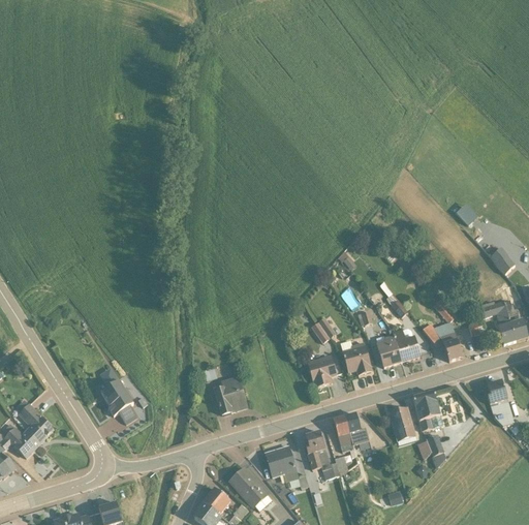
[(501,249),(491,258),(505,274),(516,265),(501,249)]
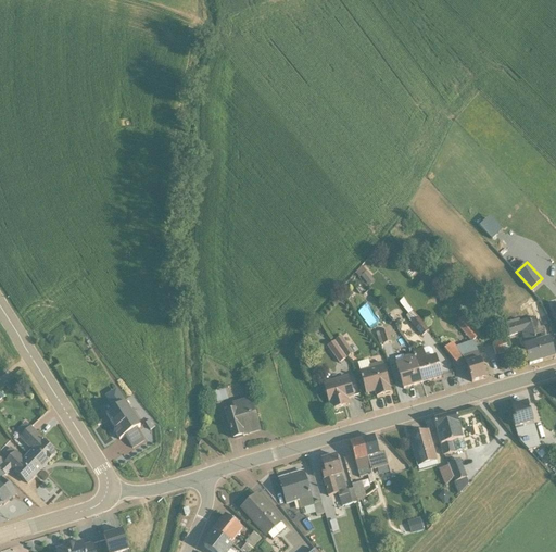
[(369,322),(378,317),(369,301),(361,305),(369,322)]
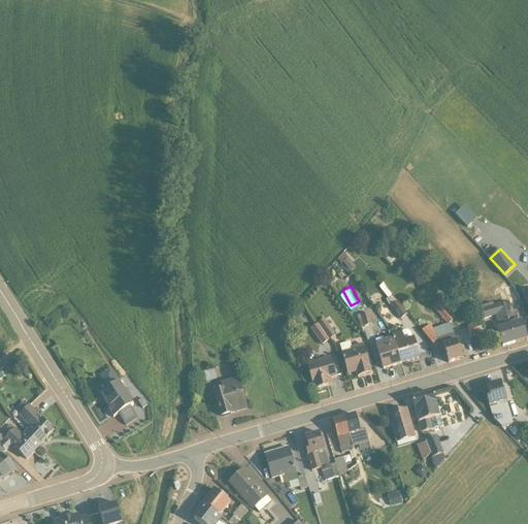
[(398,297),(391,303),(401,316),(407,309),(398,297)]
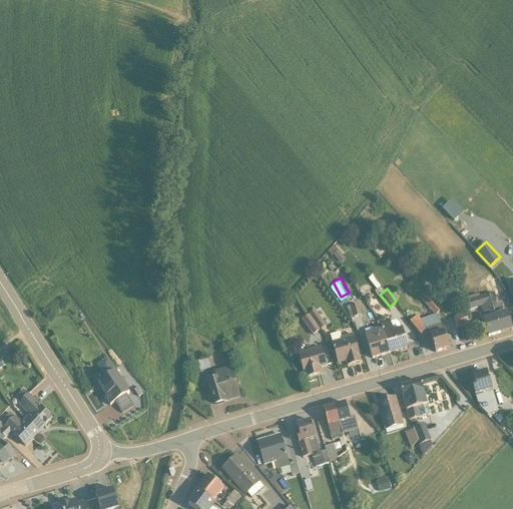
[(427,290),(420,296),(435,312),(441,306),(427,290)]
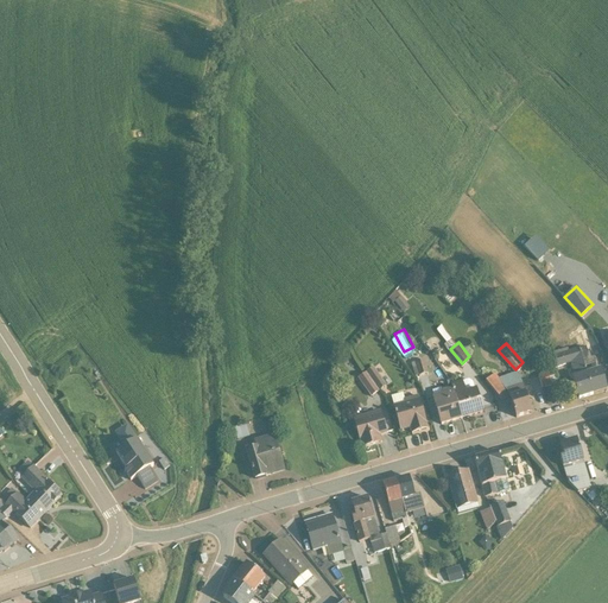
[(571,374),(578,395),(593,391),(578,346),(568,348),(567,344),(546,351),(551,366),(569,361),(574,373),(571,374)]
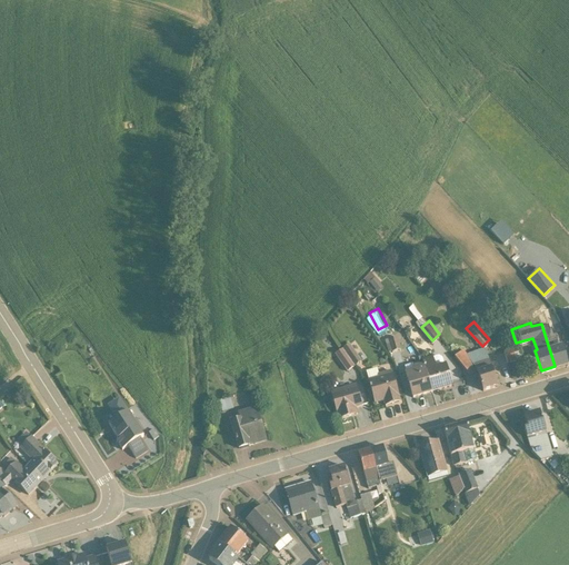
[(547,323),(541,324),(555,366),(567,363),(557,330),(552,331),(551,326),(549,327),(547,323)]
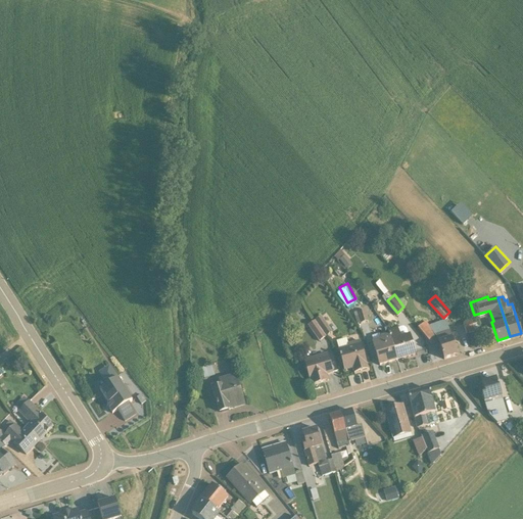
[(361,320),(370,317),(366,307),(357,310),(361,320)]
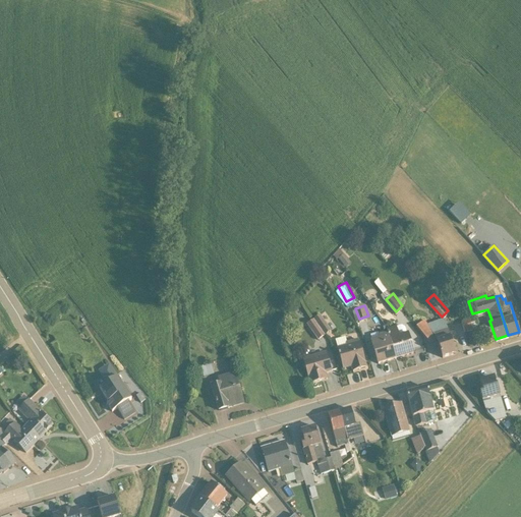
[(322,312),(307,320),(316,337),(331,329),(322,312)]
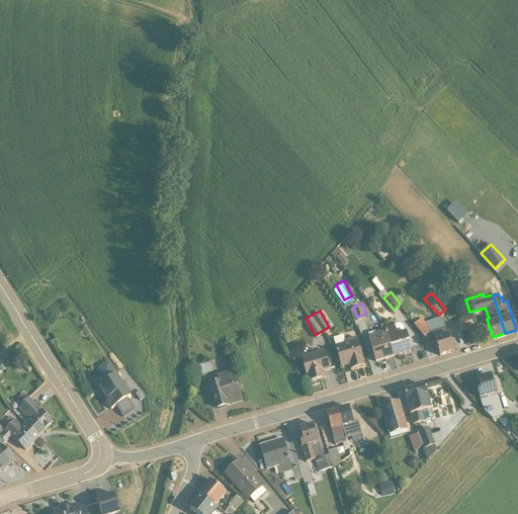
[(458,317),(461,328),(468,326),(468,325),(473,323),(471,314),(469,314),(469,313),(458,317)]
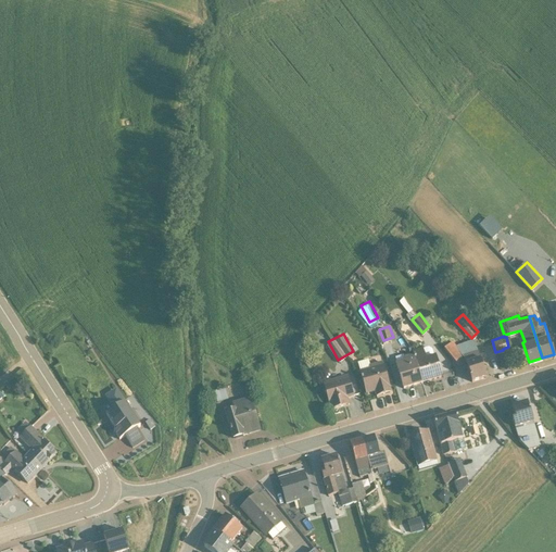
[(452,339),(444,346),(458,363),(465,359),(471,379),(485,375),(478,349),(477,349),(474,337),(455,343),(452,339)]
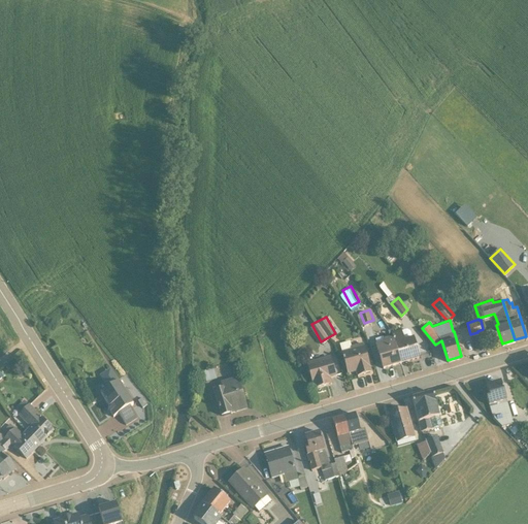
[(401,327),(391,330),(401,361),(420,356),(414,335),(411,335),(409,329),(406,327),(401,328),(401,327)]
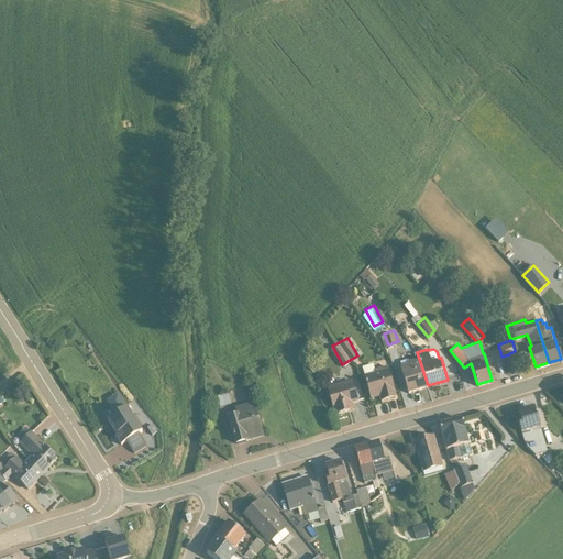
[(408,355),(400,358),(403,365),(400,366),(407,392),(428,385),(418,355),(409,358),(408,355)]
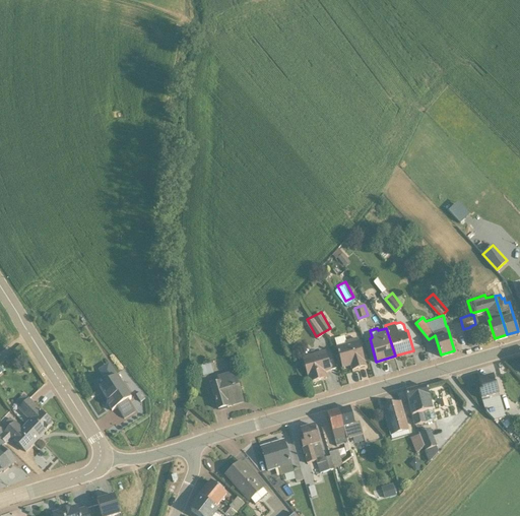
[(343,334),(334,336),(342,366),(350,364),(351,368),(366,364),(358,335),(345,339),(343,334)]
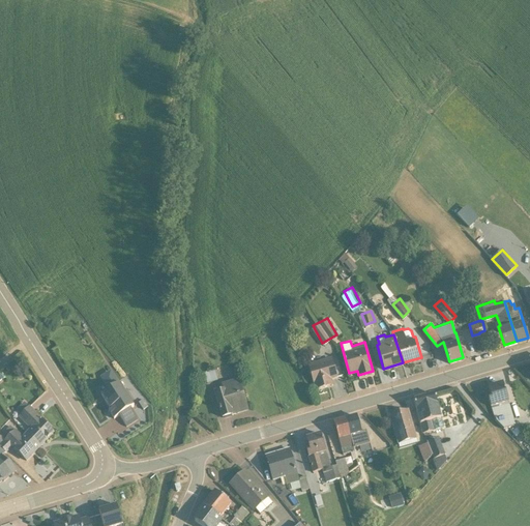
[(331,355),(307,362),(315,387),(331,383),(330,377),(336,375),(331,355)]
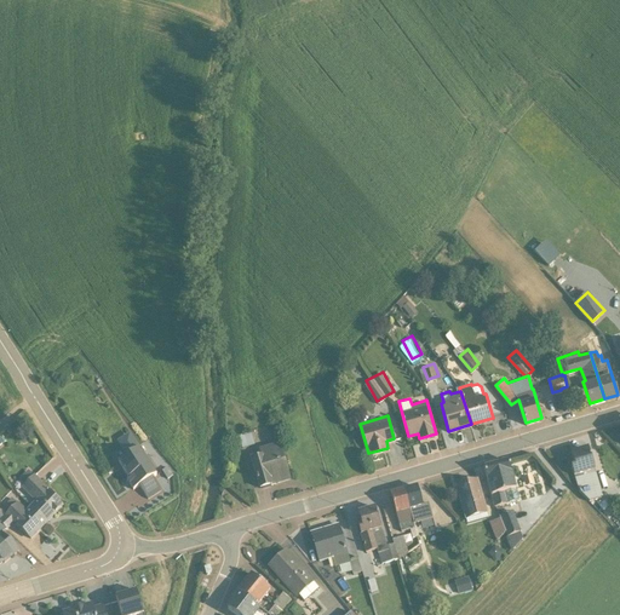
[(239,434),(242,446),(254,442),(251,430),(239,434)]
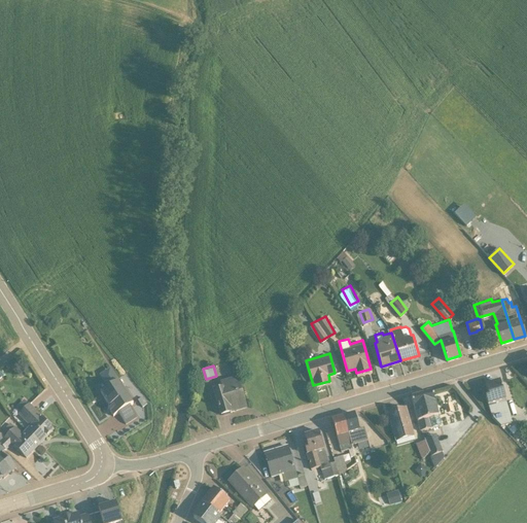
[(118,411),(126,422),(137,415),(130,404),(132,402),(114,373),(109,367),(99,373),(104,380),(107,385),(100,390),(109,405),(107,406),(113,414),(118,411)]
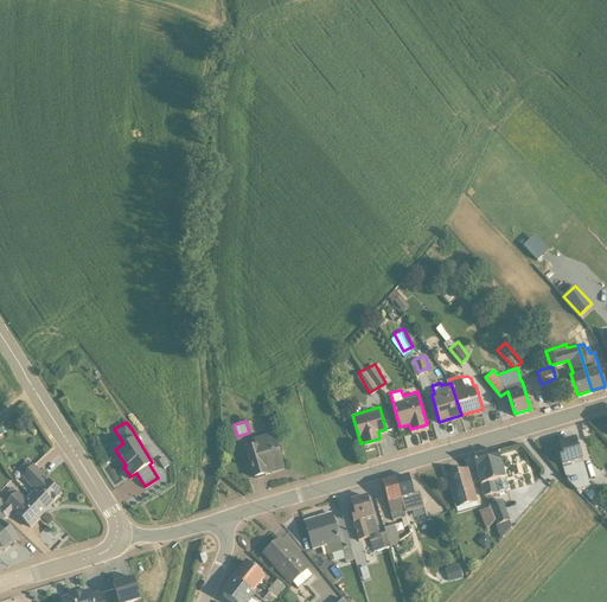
[(273,430),(253,436),(255,443),(244,447),(254,475),(283,467),(273,430)]
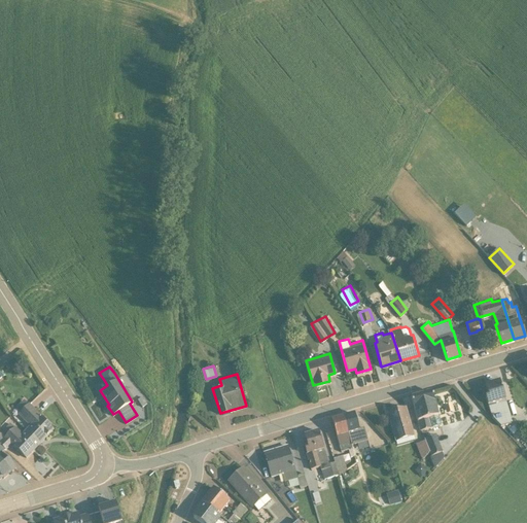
[(491,415),(500,423),(513,420),(499,378),(485,382),(488,393),(485,394),(491,415)]
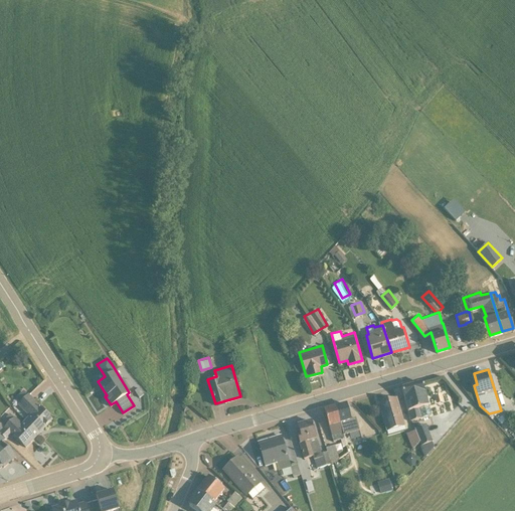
[(401,386),(409,418),(431,413),(421,380),(401,386)]
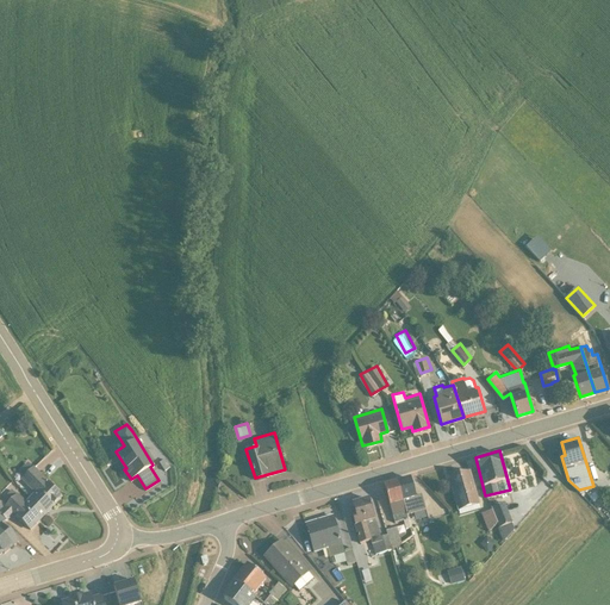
[(33,466),(31,467),(20,476),(35,491),(30,494),(45,510),(61,494),(47,481),(47,480),(33,466)]
